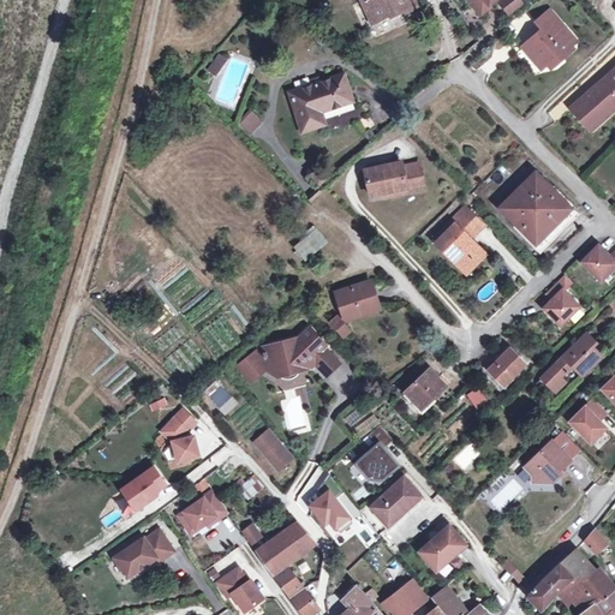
[(411,0),(362,0),(371,22),(390,13),(401,7),(402,11),(415,5),(411,0)]
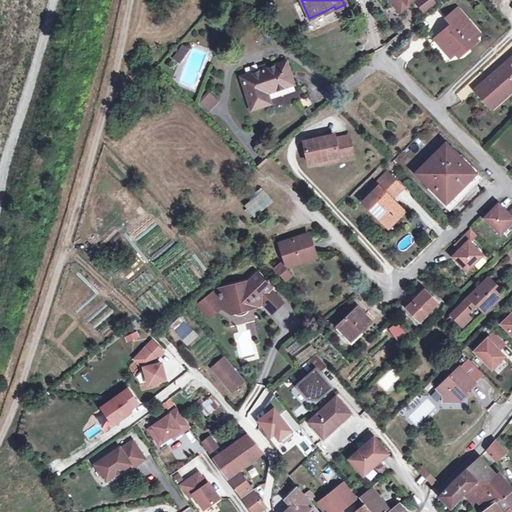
[(405,0),(401,0),(395,5),(399,12),(409,5),(407,2),(405,0)]
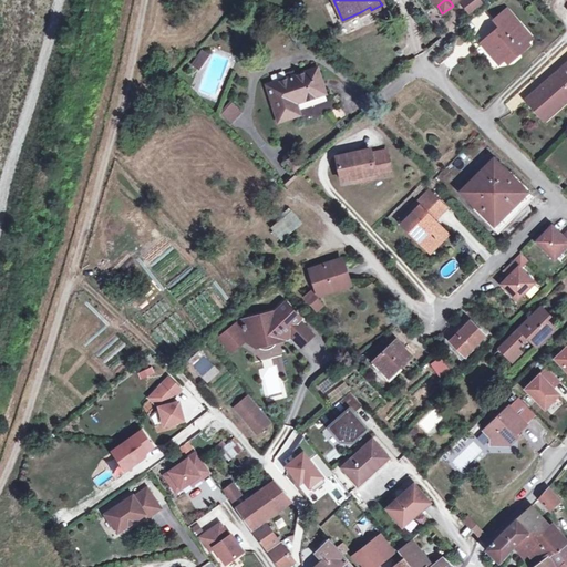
[(478,0),(462,0),(461,1),(468,10),(480,2),(478,0)]
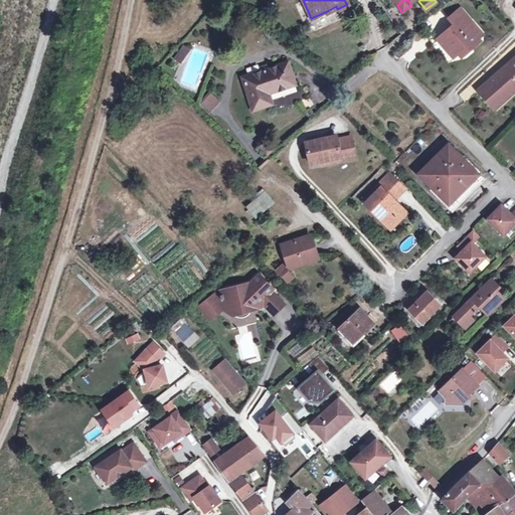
[(480,40),(477,38),(473,31),(477,27),(461,8),(450,17),(455,23),(458,28),(455,31),(451,27),(438,37),(454,55),(459,51),(462,55),(480,40)]
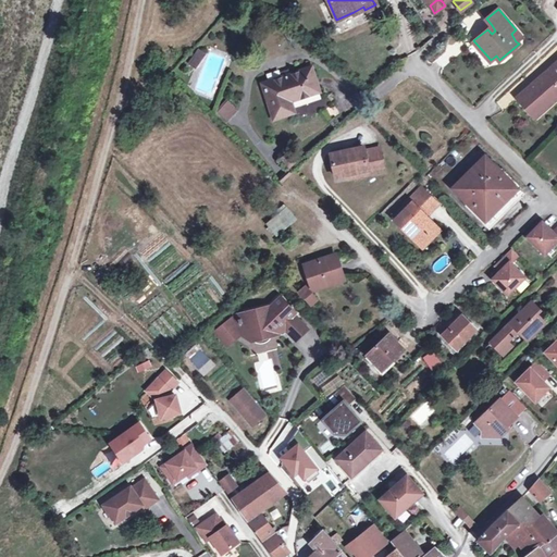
[(521,36),(516,29),(511,34),(516,41),(521,36)]
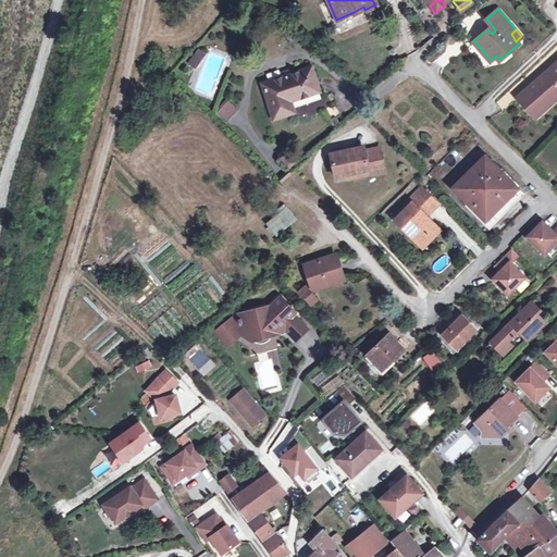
[(164,53),(170,61),(180,52),(174,46),(164,53)]
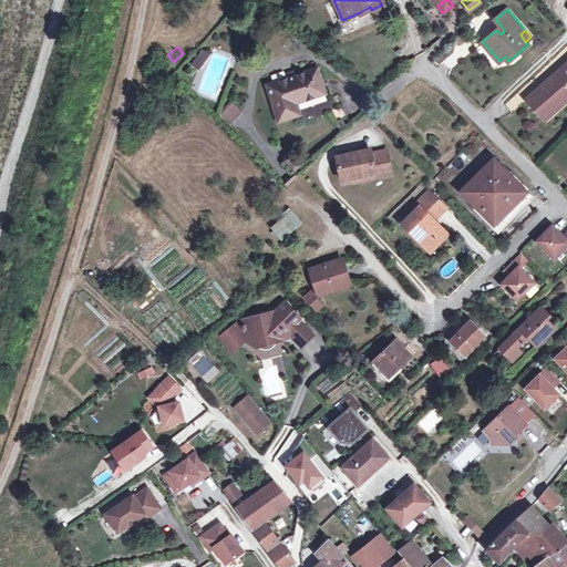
[(197,68),(206,54),(202,51),(193,64),(197,68)]
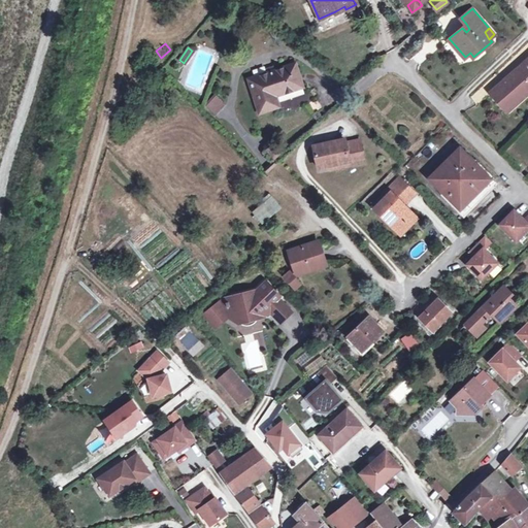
[(513,102),(516,105),(527,94),(527,62),(526,65),(524,63),(502,83),(504,85),(492,95),(504,109),(513,102)]
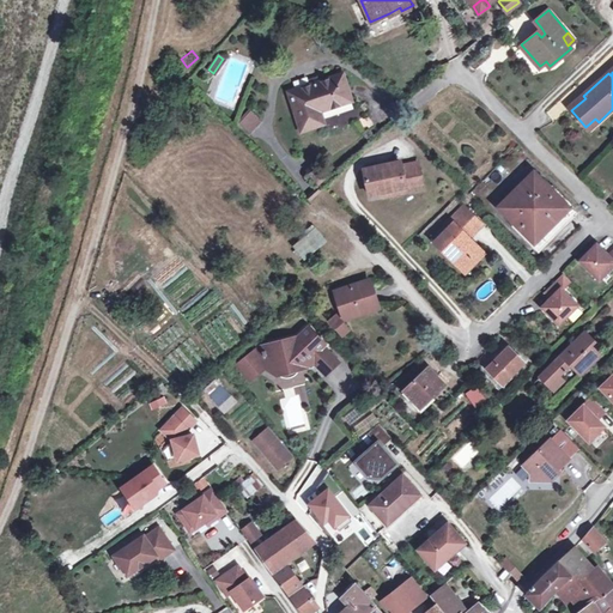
[(320,111),(351,101),(343,73),(289,91),(302,131),(323,123),(320,111)]
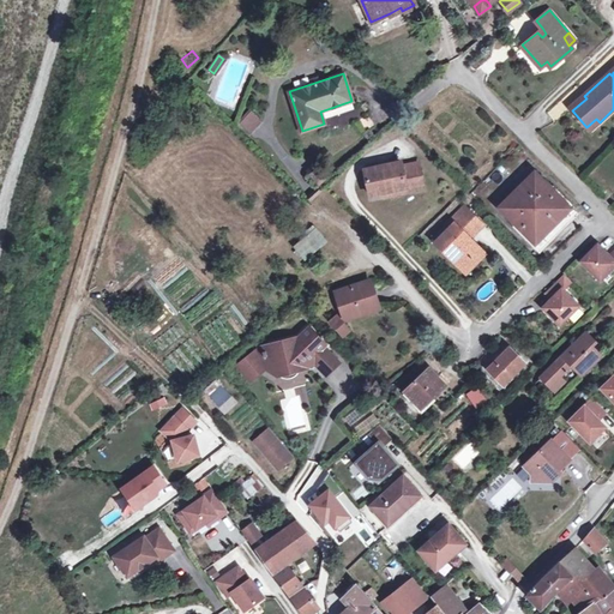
[(587,98),(584,96),(570,108),(572,110),(587,98)]
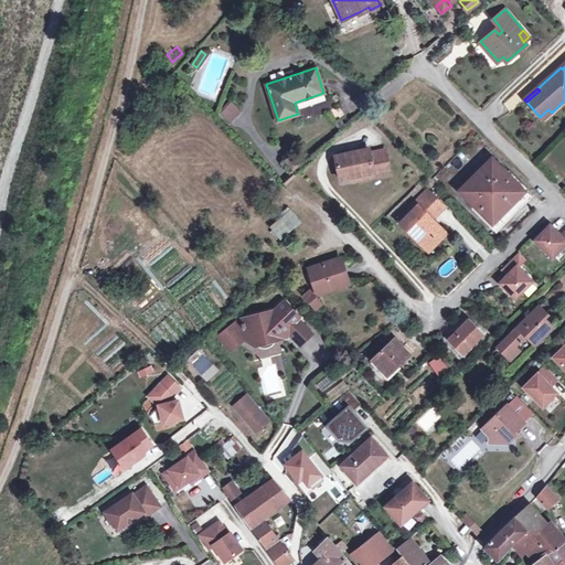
[(516,93),(503,103),(509,109),(522,100),(516,93)]
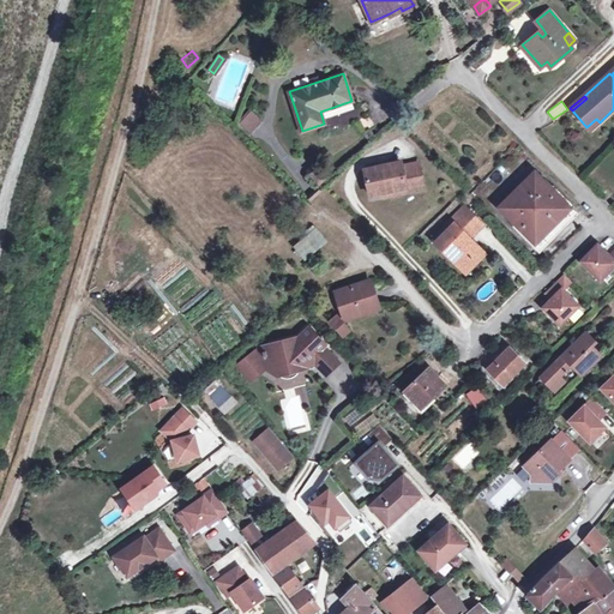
[(239,122),(250,132),(262,120),(251,110),(239,122)]
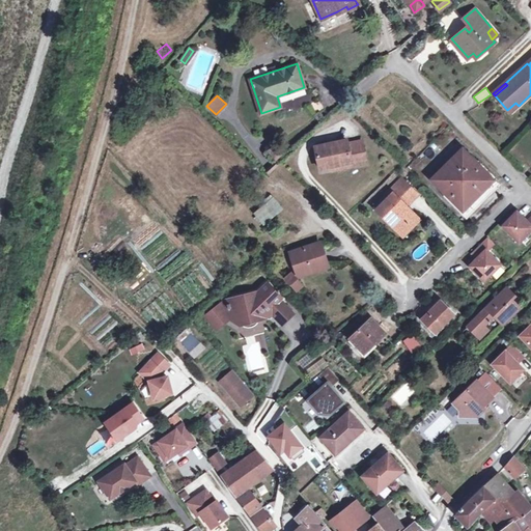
[(510,113),(519,106),(515,103),(507,110),(510,113)]
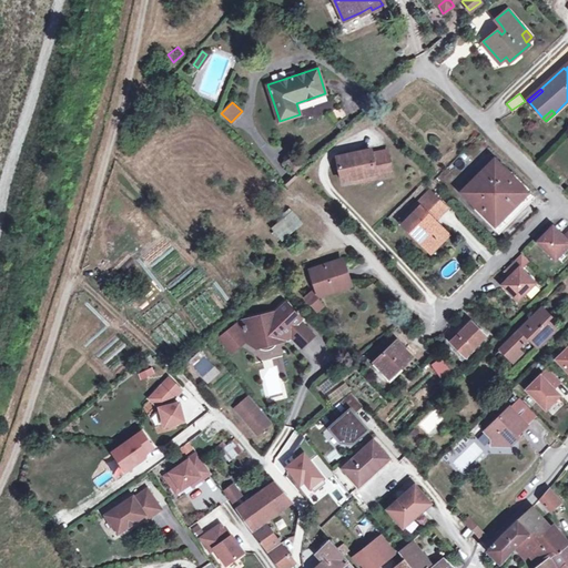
[(371,150),(359,152),(348,154),(336,156),(342,180),(353,178),(374,173),(375,178),(392,174),(386,151),(372,154),(371,150)]
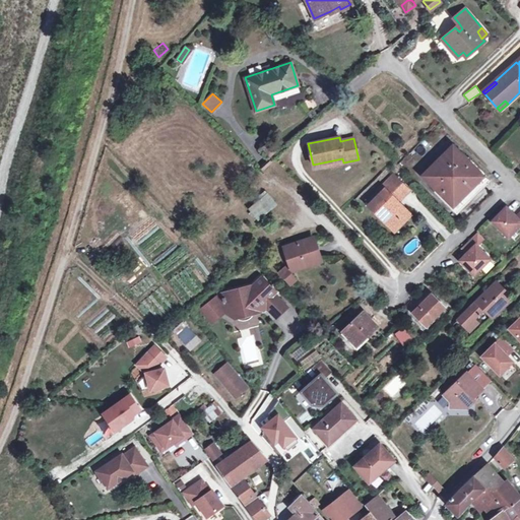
[(270,154),(278,147),(270,139),(262,146),(270,154)]
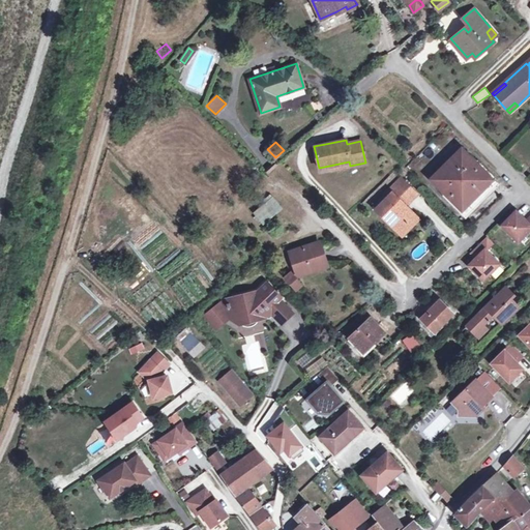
[(431,179),(444,194),(461,209),(492,179),(475,164),(460,148),(431,179)]
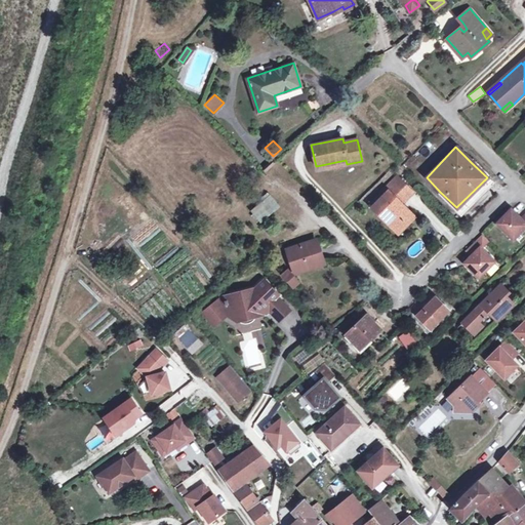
[(456,207),(440,192),(438,194),(460,215),(495,182),(472,159),(471,162),(487,177),(456,207)]
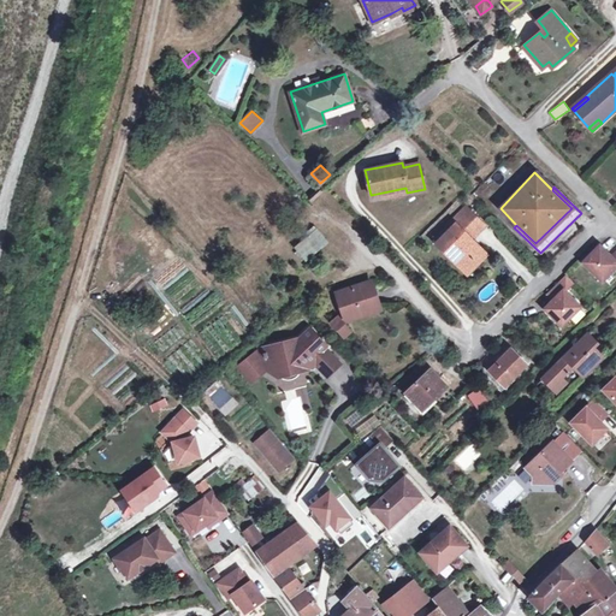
[(446,232),(443,230),(434,238),(438,242),(437,243),(462,268),(480,249),(471,238),(467,235),(480,220),(471,211),(456,224),(446,232)]
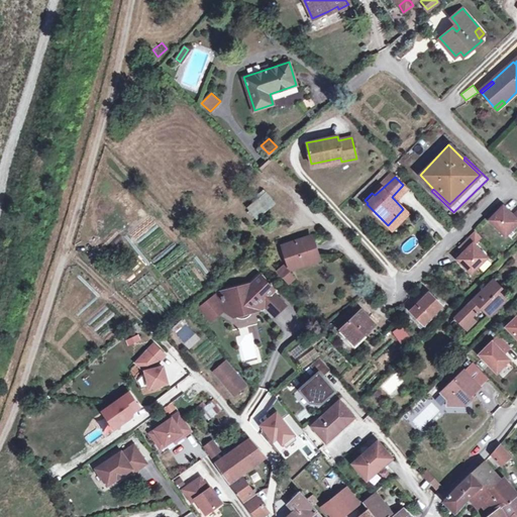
[(380,185),(372,193),(375,195),(383,188),(380,185)]
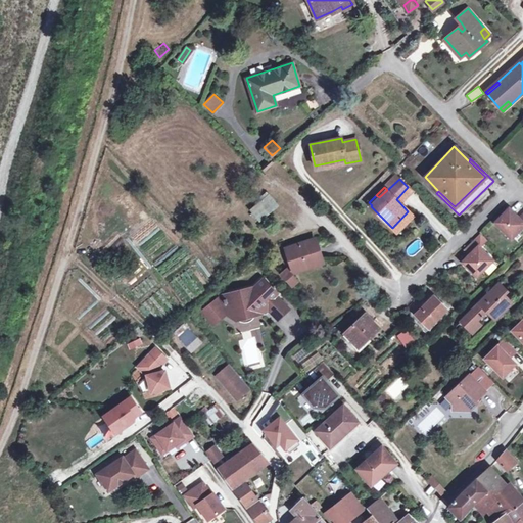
[(411,191),(408,187),(396,199),(399,202),(411,191)]
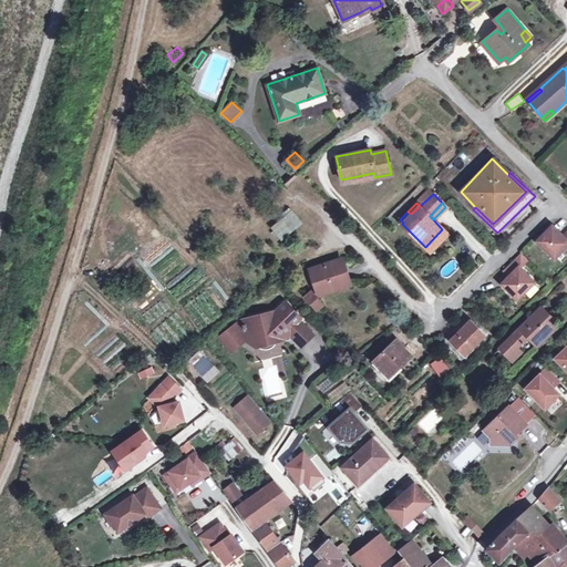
[(288,209),(281,214),(285,217),(272,228),(281,238),(299,222),(288,209)]
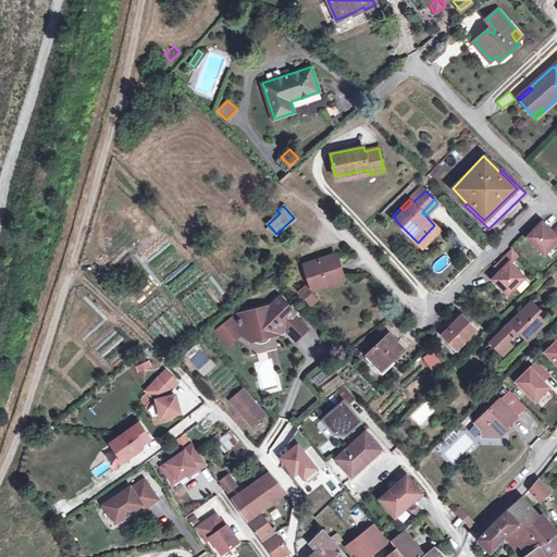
[(527,237),(544,252),(556,238),(556,226),(553,233),(541,222),(527,237)]
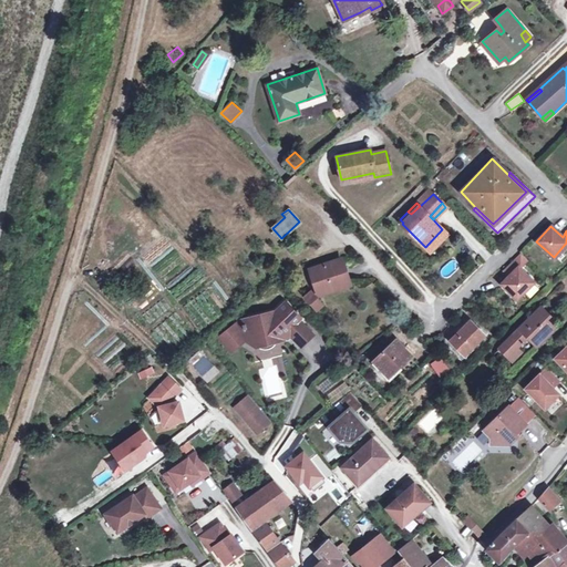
[(446,234),(442,229),(425,247),(429,250),(446,234)]
